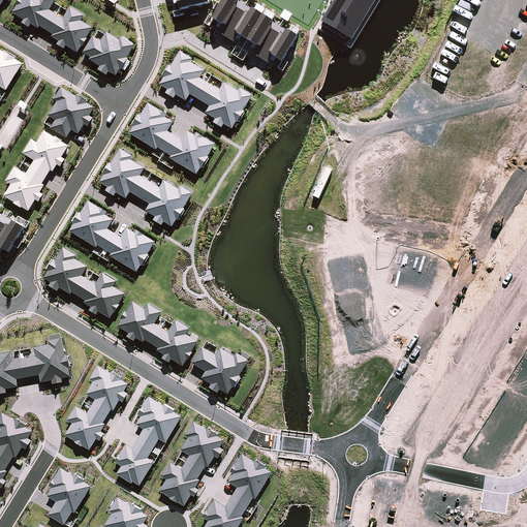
[(38,25),(45,29),(55,13),(49,9),(54,0),(17,0),(14,4),(16,5),(11,11),(23,19),(21,22),(28,26),(30,23),(37,27),(38,25)]
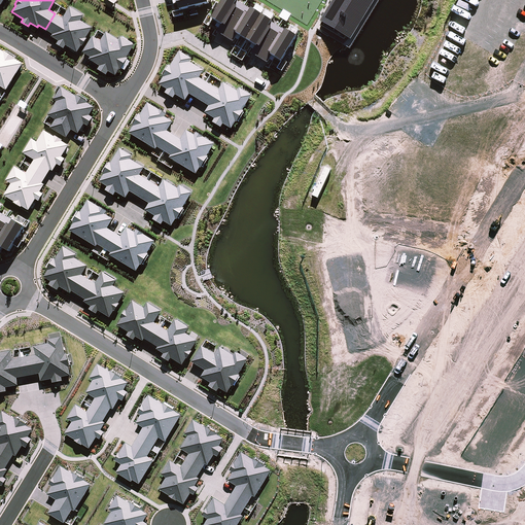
[(169,0),(177,0),(179,9),(207,3),(206,0),(169,0)]
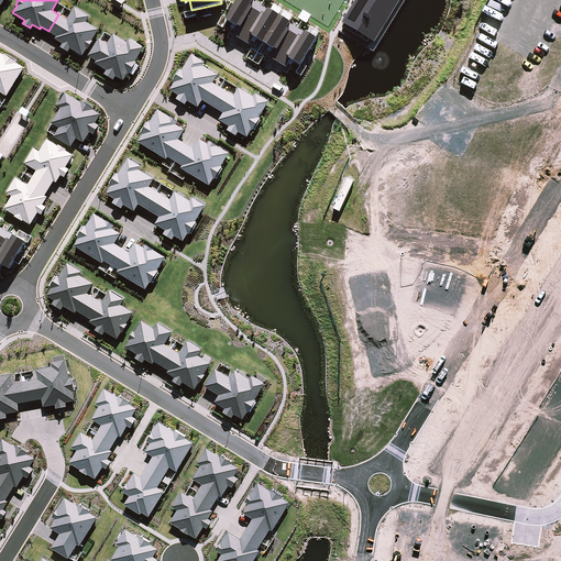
[(237,0),(226,20),(235,25),(231,33),(239,39),(261,3),(254,0),(237,0)]
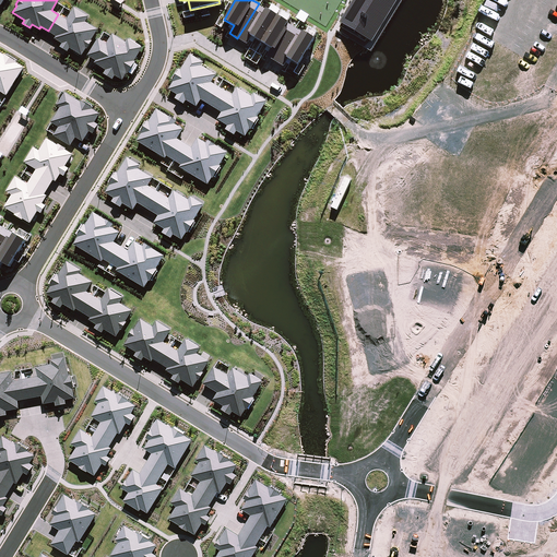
[(351,0),(339,22),(370,40),(395,0),(351,0)]
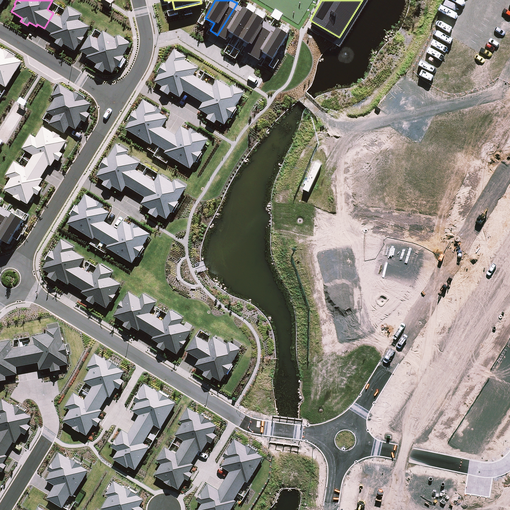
[(225,40),(229,33),(239,38),(254,14),(244,8),(237,3),(217,35),(225,40)]
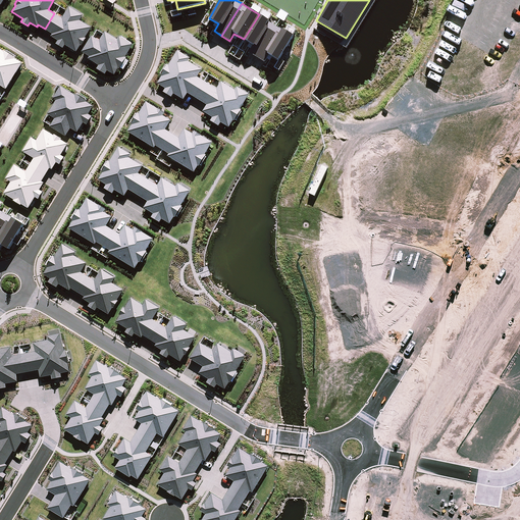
[(54,13),(45,29),(51,33),(50,35),(57,39),(55,43),(62,47),(64,44),(75,51),(80,44),(81,45),(85,38),(84,37),(90,27),(79,19),(82,14),(68,6),(61,17),(54,13)]
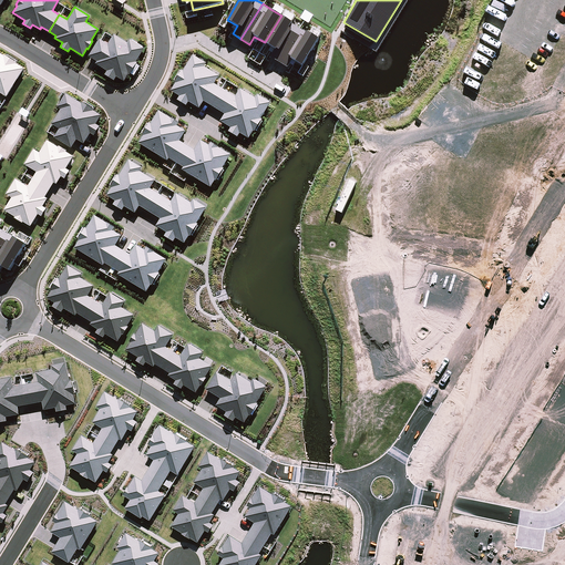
[(291,21),(281,16),(265,42),(275,49),(270,57),(278,62),(300,27),(291,21)]
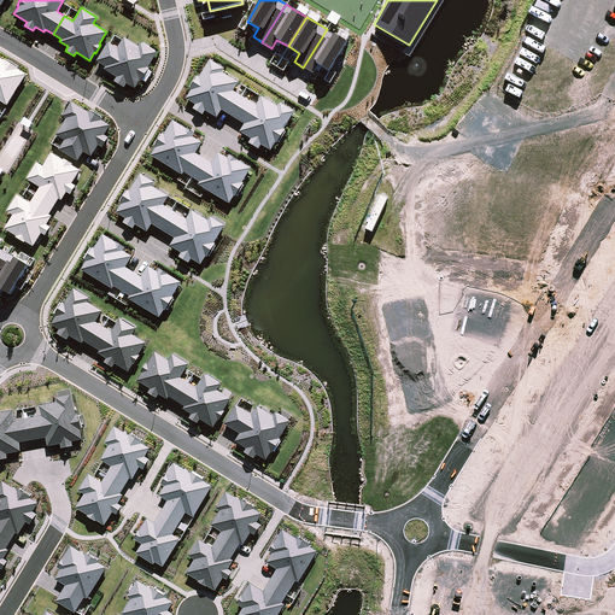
[(312,72),(317,64),(329,71),(347,41),(335,35),(327,29),(303,68),(312,72)]
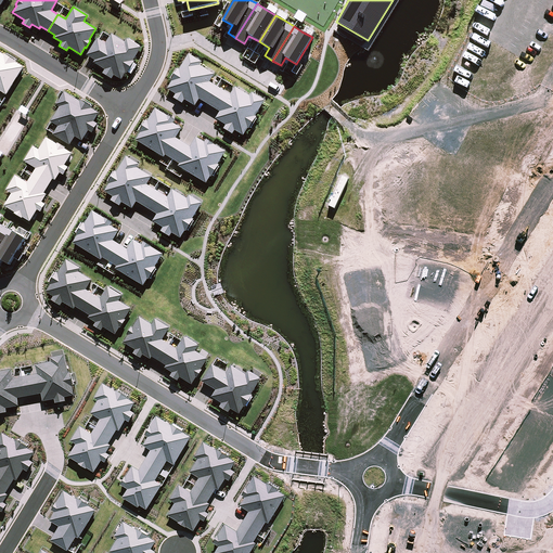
[(124,41),(110,33),(104,42),(95,37),(86,54),(93,59),(92,61),(104,68),(102,72),(111,78),(113,74),(120,78),(125,72),(126,73),(133,60),(132,60),(140,47),(126,38),(124,41)]
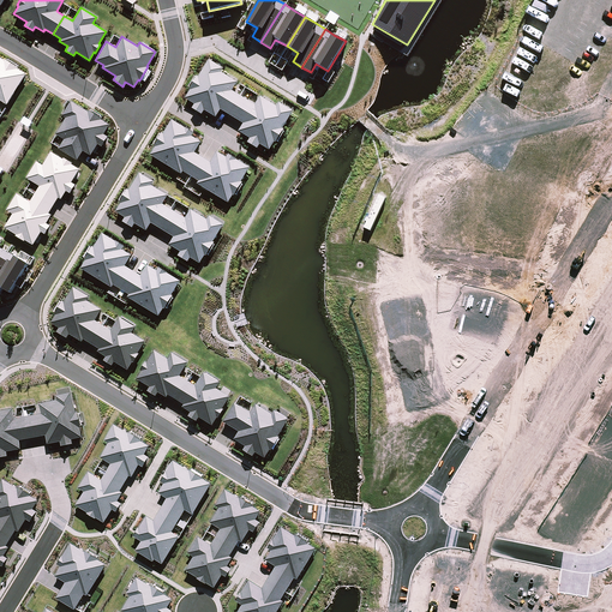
[(6,103),(25,73),(17,69),(17,67),(4,59),(3,60),(0,58),(0,100),(6,103)]
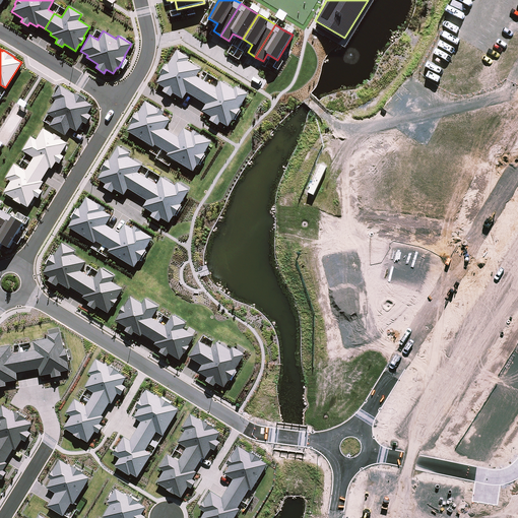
[(186,91),(192,95),(202,79),(195,75),(199,68),(186,60),(188,57),(176,50),(167,64),(166,63),(158,74),(159,75),(155,82),(164,87),(162,90),(170,95),(172,92),(182,98),(186,91)]
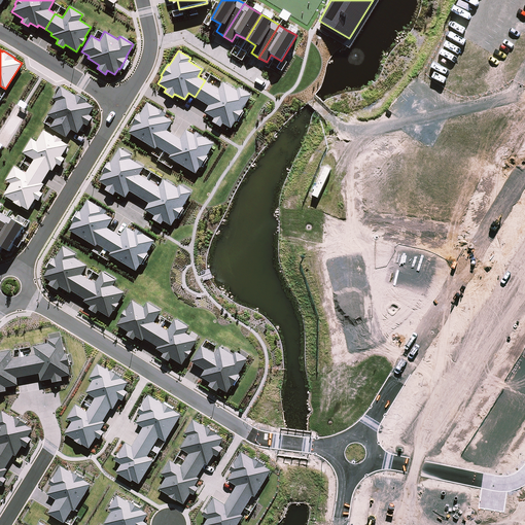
[(205,80),(195,97),(208,104),(204,111),(213,117),(211,120),(219,127),(221,123),(230,128),(234,120),(235,120),(242,109),(241,109),(250,95),(238,86),(236,90),(221,81),(217,89),(205,80)]
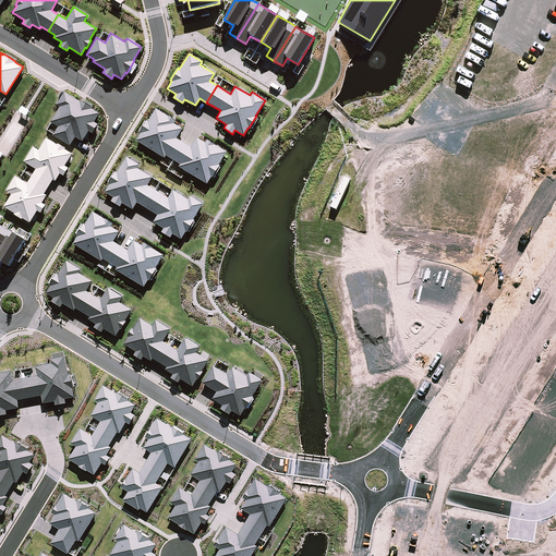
[(93,121),(98,112),(91,108),(92,107),(80,99),(79,100),(63,91),(55,104),(59,106),(49,121),(57,125),(52,134),(69,145),(74,136),(81,141),(87,130),(92,132),(97,123),(93,121)]
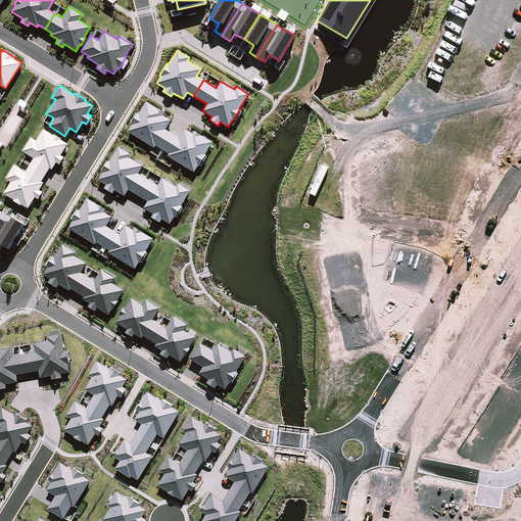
[(154,144),(161,149),(172,133),(164,129),(170,120),(161,114),(163,112),(156,108),(145,101),(138,112),(137,112),(130,124),(131,125),(127,131),(153,147),(154,144)]
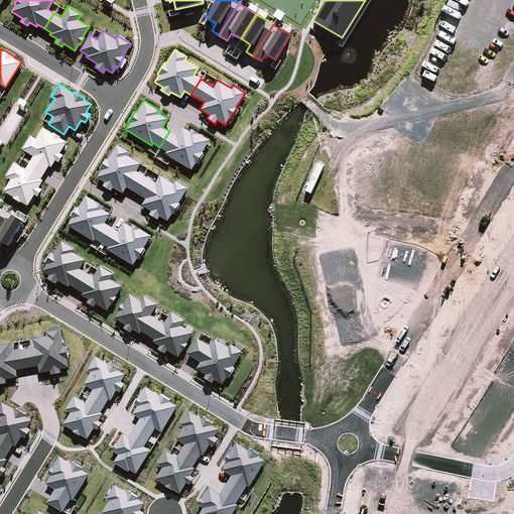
[(51,133),(41,126),(34,138),(29,134),(21,148),(32,155),(28,162),(43,172),(48,165),(50,166),(54,159),(57,162),(62,154),(59,152),(66,141),(59,137),(59,136),(52,132),(51,133)]
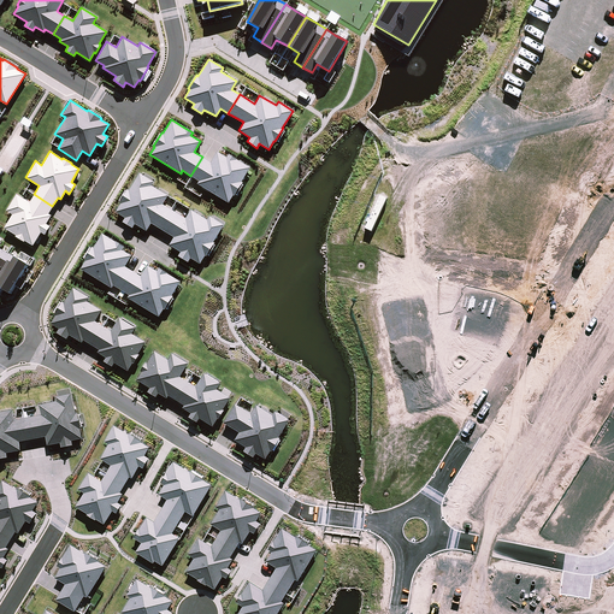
[(202,157),(190,176),(198,181),(196,183),(228,202),(232,194),(234,195),(242,182),(241,181),(249,167),(236,159),(226,153),(225,157),(216,151),(210,161),(202,157)]
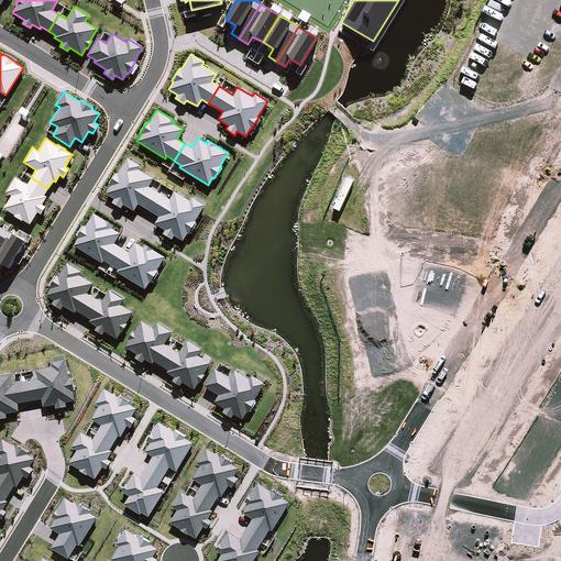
[(138,202),(144,207),(155,190),(147,186),(152,178),(138,168),(140,165),(127,157),(117,173),(116,172),(108,184),(109,185),(105,193),(113,198),(111,201),(120,207),(122,204),(133,210),(138,202)]
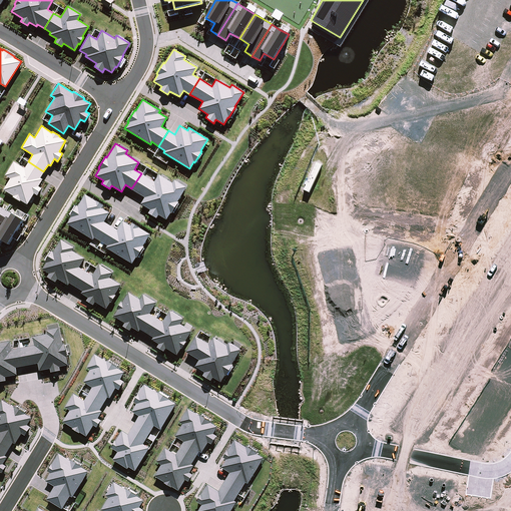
[(43,171),(28,161),(24,167),(13,160),(4,174),(9,177),(2,189),(12,195),(12,196),(19,200),(20,199),(26,203),(33,192),(36,194),(41,187),(38,185),(42,178),(40,177),(43,171)]
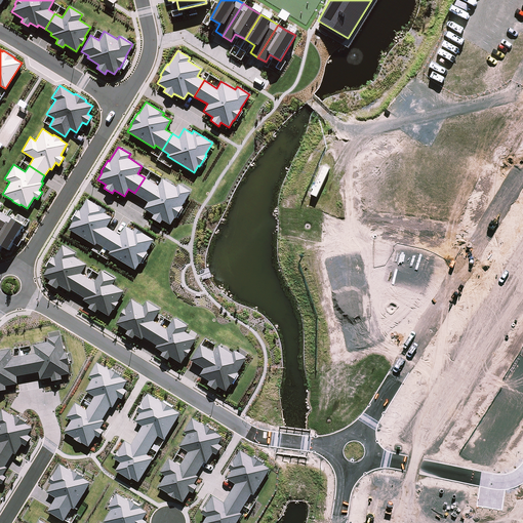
[(145,177),(134,193),(148,201),(144,207),(153,213),(151,217),(159,223),(161,218),(169,224),(173,216),(174,217),(182,206),(180,205),(190,191),(177,183),(175,186),(161,177),(157,185),(145,177)]
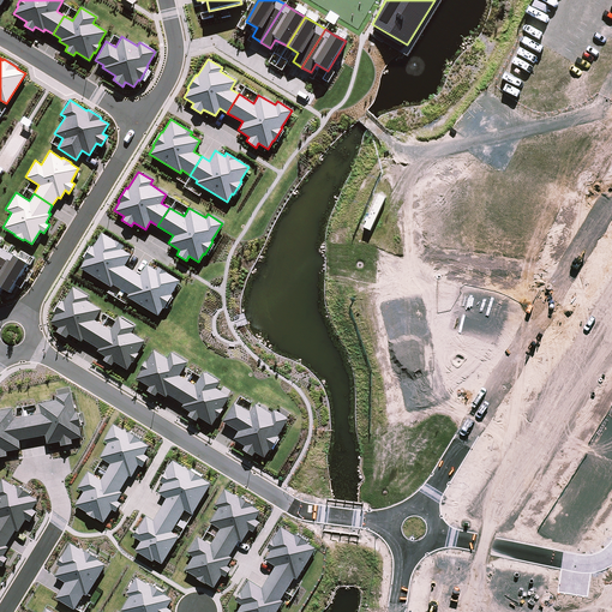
[(112,283),(120,288),(132,269),(124,264),(130,253),(120,249),(123,245),(114,240),(101,232),(93,246),(91,245),(83,258),(84,259),(79,267),(111,286),(112,283)]
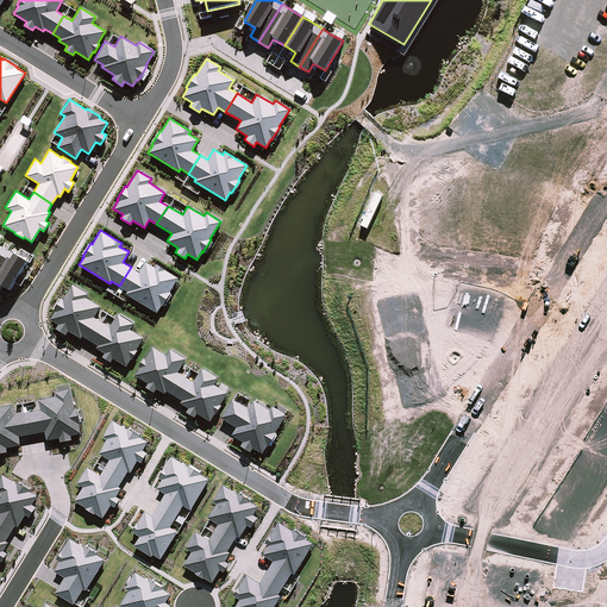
[(0,283),(10,289),(26,262),(16,255),(7,249),(0,260),(0,283)]
